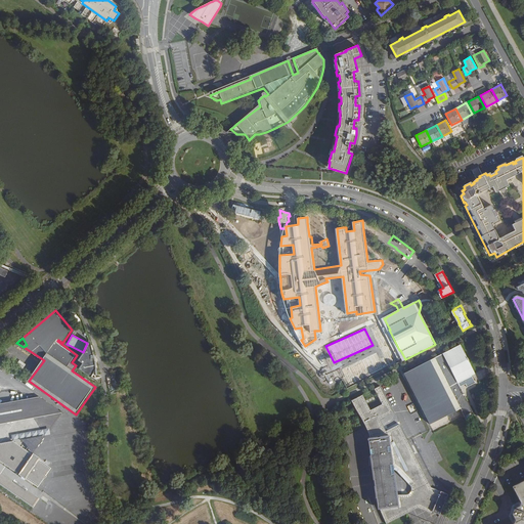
[(404,374),(430,424),(460,408),(464,416),(472,411),(461,390),(459,387),(456,383),(471,376),(477,373),(461,345),(445,352),(428,361),(425,362),(413,368),(404,374)]
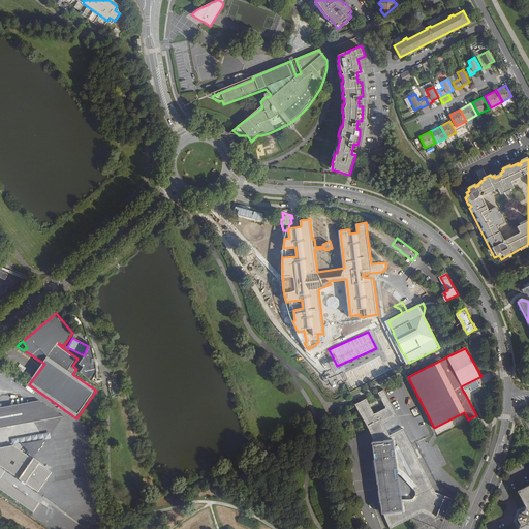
[(345,377),(350,391),(363,384),(359,375),(367,372),(369,378),(397,367),(390,349),(343,368),(347,376),(345,377)]
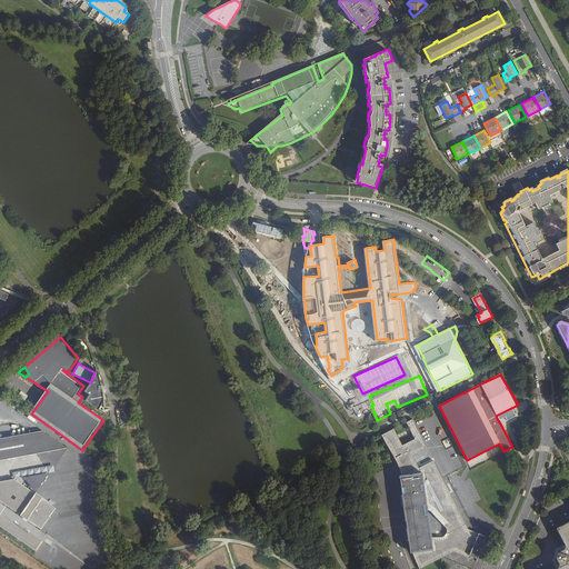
[(511,408),(496,416),(498,420),(506,417),(508,420),(516,416),(511,408)]
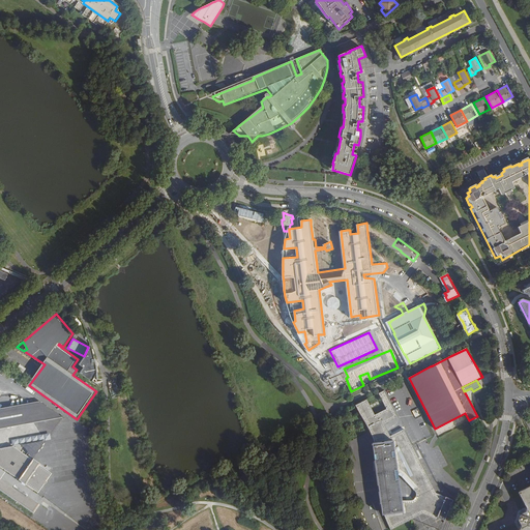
[(387,529),(390,529),(413,520),(419,516),(422,513),(435,520),(435,518),(436,519),(437,517),(443,520),(448,508),(452,500),(436,493),(412,447),(384,390),(379,393),(386,409),(375,415),(367,400),(355,406),(359,414),(369,431),(373,444),(372,444),(373,455),(373,471),(374,480),(379,503),(380,516),(382,516),(387,529)]
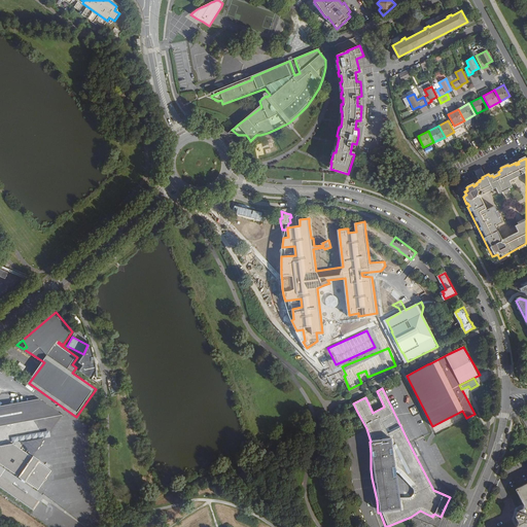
[(0,487),(35,512),(46,496),(39,492),(43,487),(49,481),(47,480),(54,471),(40,462),(35,458),(46,442),(43,441),(25,444),(28,448),(30,452),(34,456),(34,457),(16,446),(0,448),(0,463),(21,478),(21,479),(0,464),(0,427),(65,416),(42,400),(0,407),(0,487)]
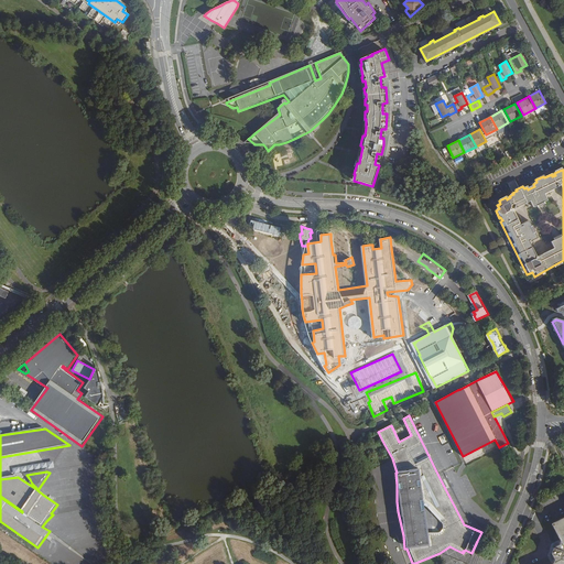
[(563,563),(563,516),(552,522),(560,540),(557,544),(553,546),(552,553),(554,559),(553,561),(548,563),(563,563)]
